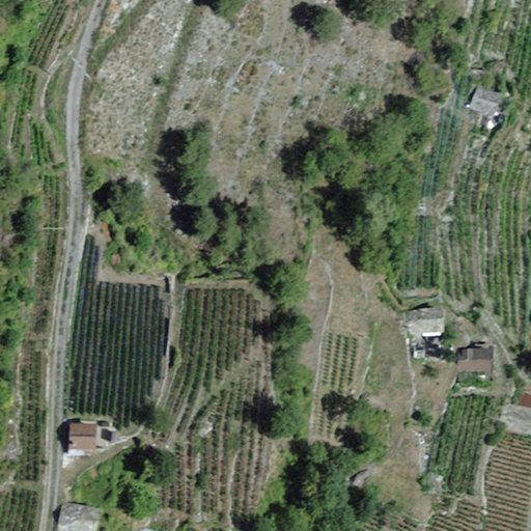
[(495,117),(501,95),(476,87),(470,109),(495,117)]
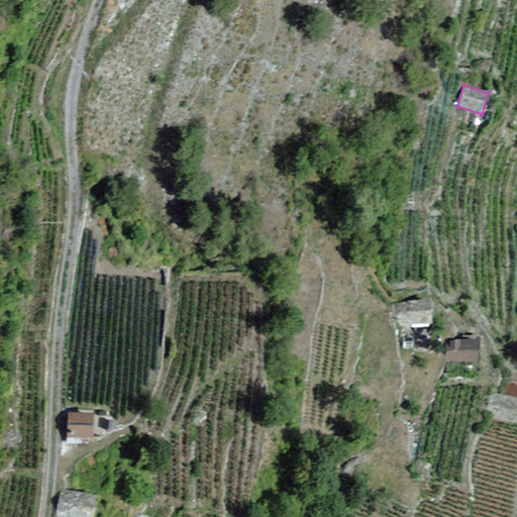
[(434,322),(432,300),(396,303),(398,325),(434,322)]
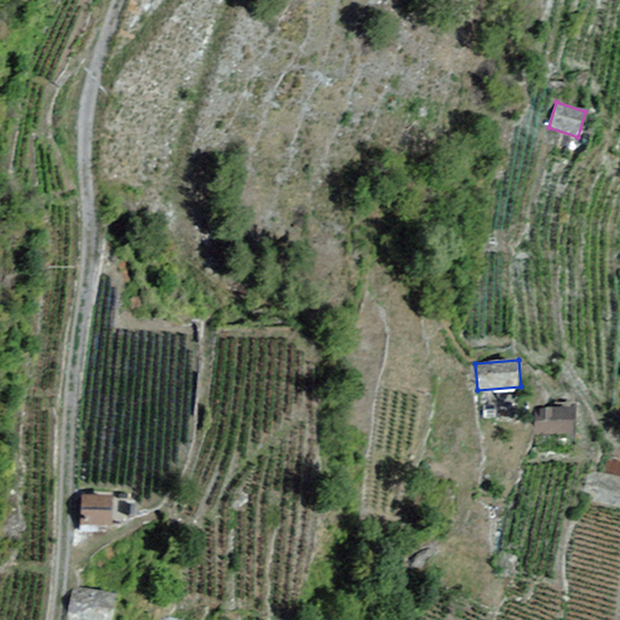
[(533,434),(574,434),(574,407),(533,407),(533,434)]
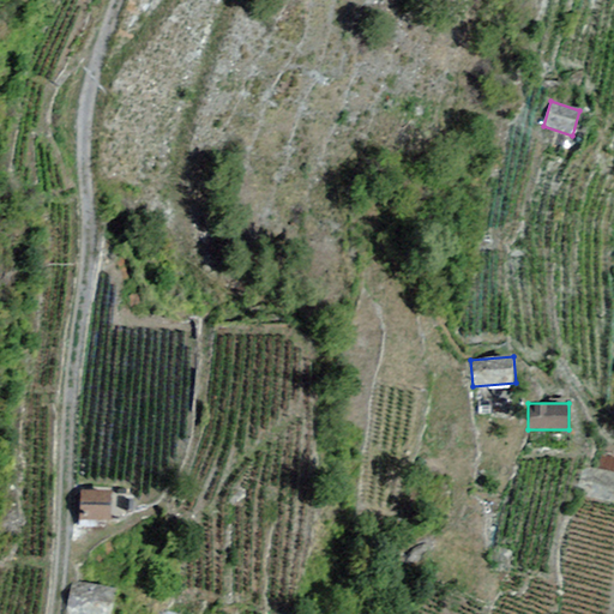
[(110,491),(79,489),(79,519),(110,521),(110,491)]
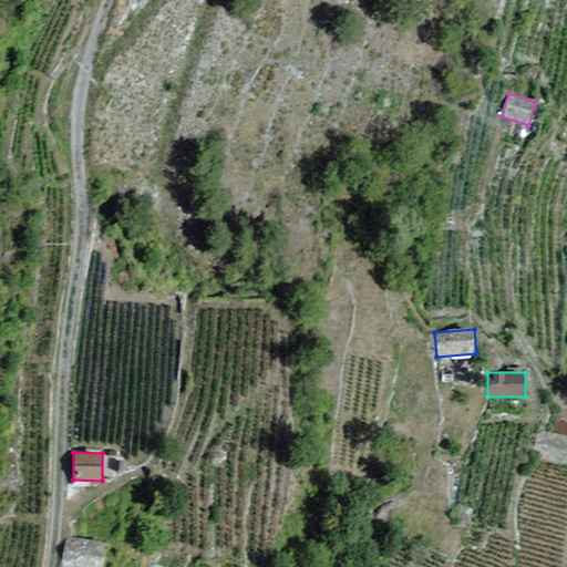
[(60,566),(71,566),(102,566),(106,542),(64,536),(60,566)]
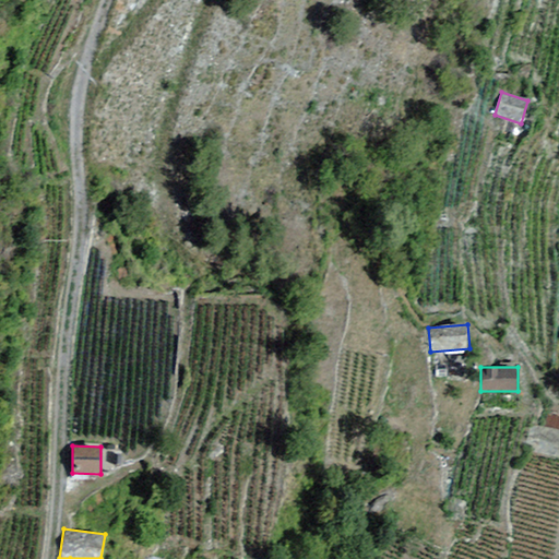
All buildings are outlined.
